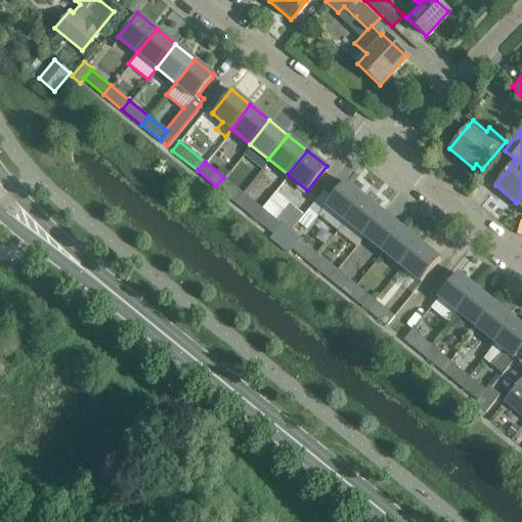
[(216,185),(234,201),(242,192),(223,177),(216,185)]
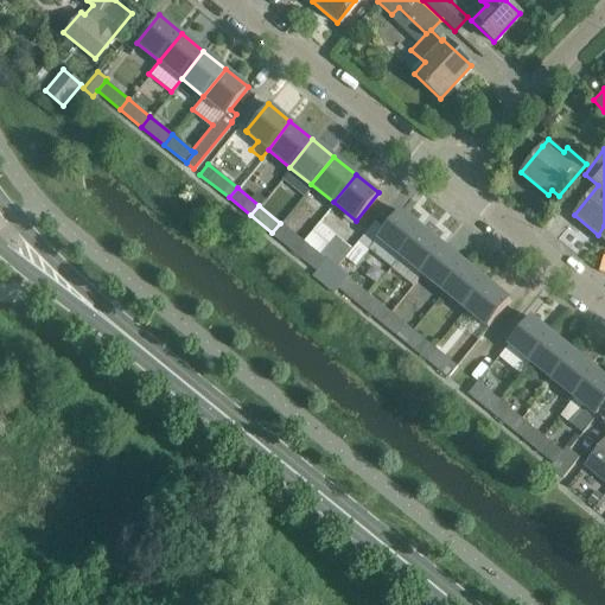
[(376,237),(399,255),(420,228),(399,209),(376,237)]
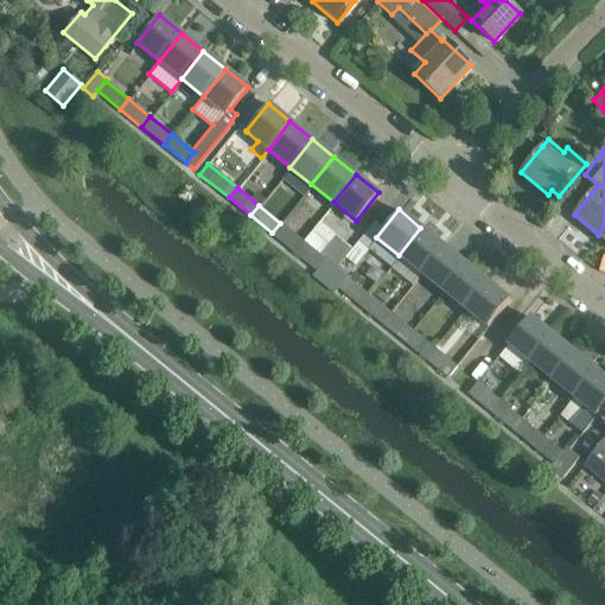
[(303,241),(294,250),(317,269),(312,274),(322,282),(335,267),(319,254),(335,234),(319,221),(303,241)]
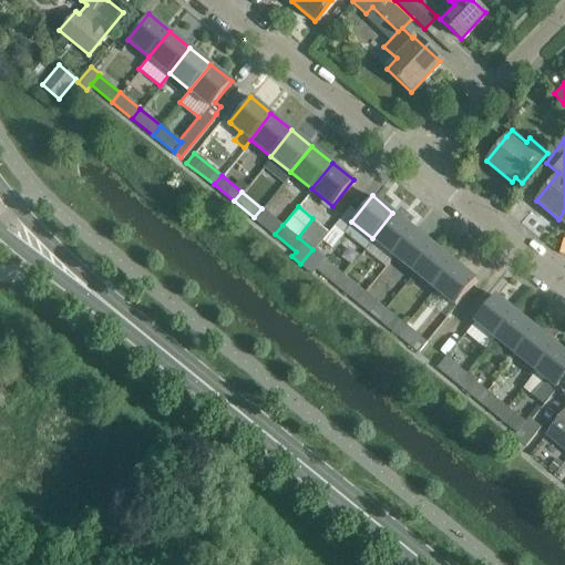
[(254,217),(275,234),(283,225),(262,208),(254,217)]
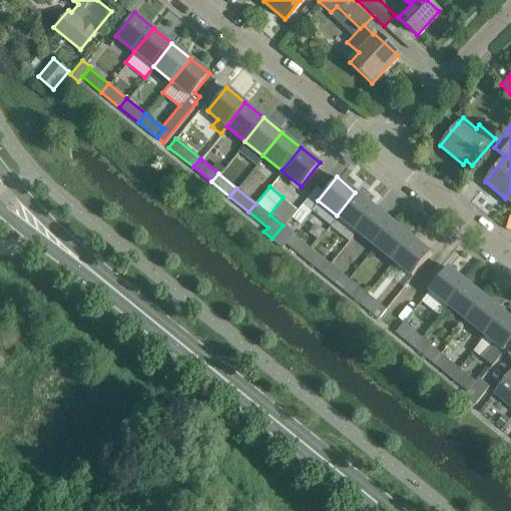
[(337,215),(355,230),(374,207),(355,192),(337,215)]
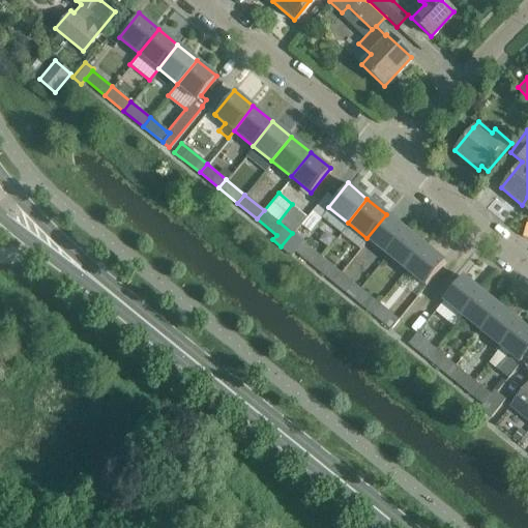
[(367,238),(386,254),(405,230),(386,214),(367,238)]
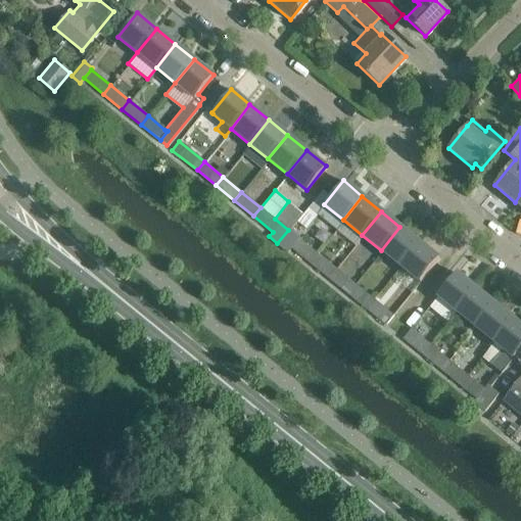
[(381,250),(399,266),(419,242),(399,227),(381,250)]
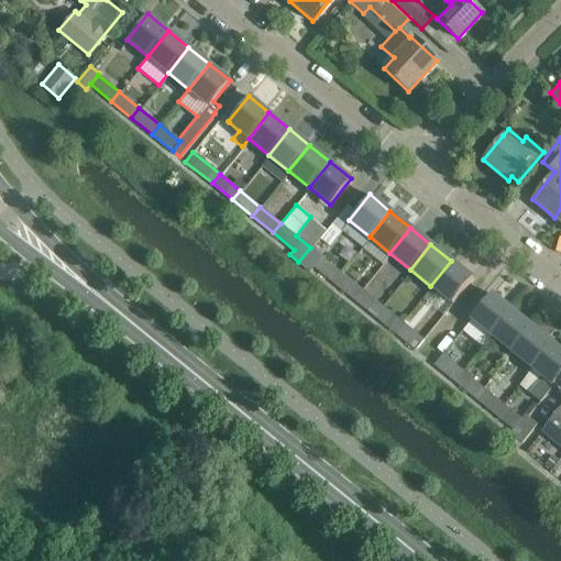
[(312,265),(332,282),(340,272),(310,248),(298,262),(308,270),(312,265)]
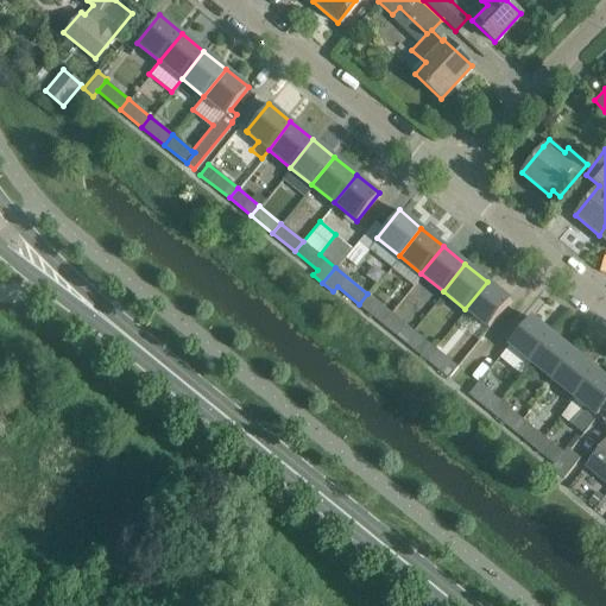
[(465,309),(487,327),(510,300),(487,282),(465,309)]
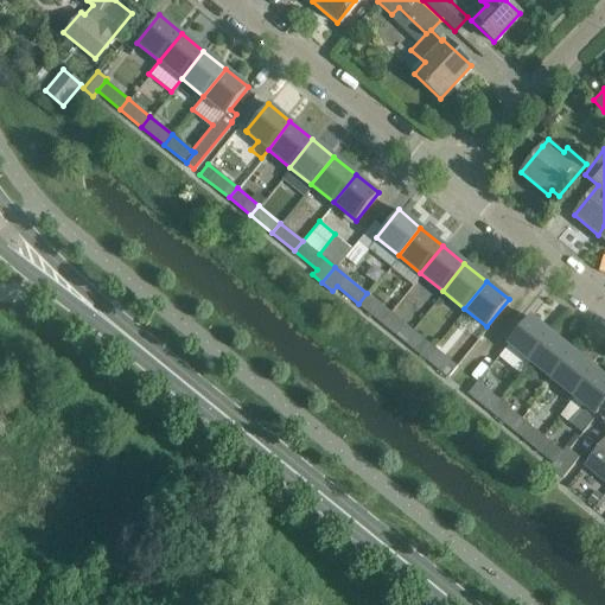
[(358,304),(381,322),(389,311),(367,293),(358,304)]
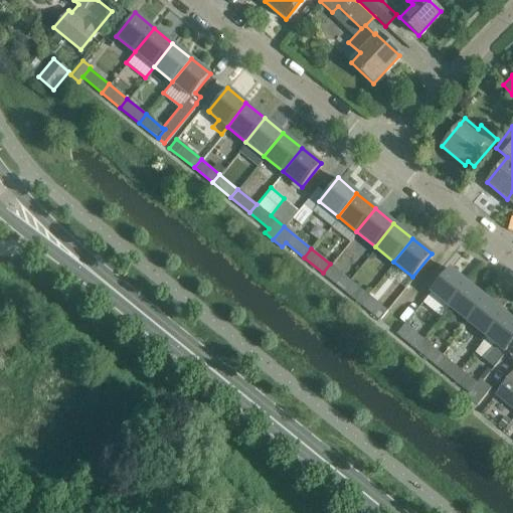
[(323,273),(341,288),(348,279),(330,264),(323,273)]
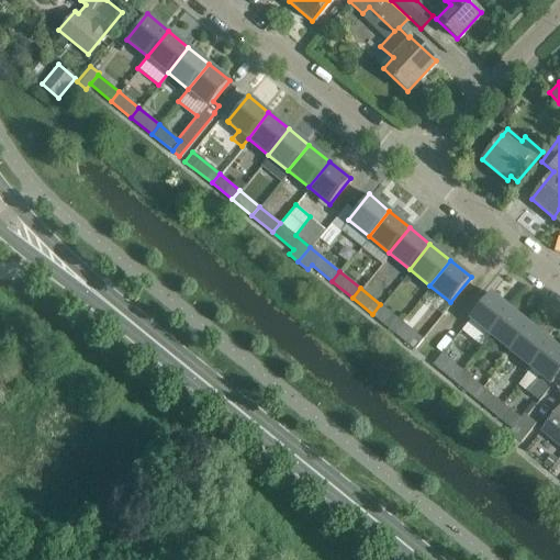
[(469,317),(490,334),(511,309),(490,292),(469,317)]
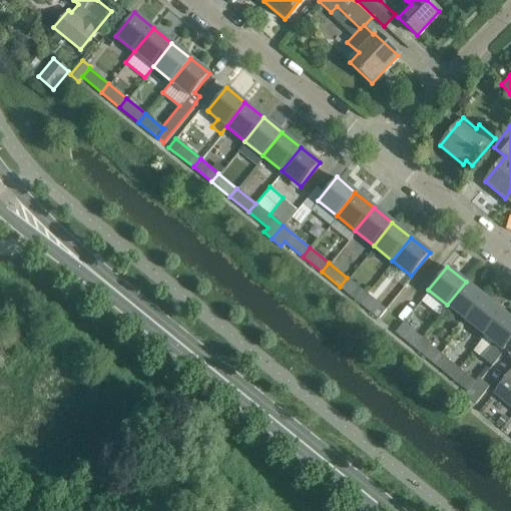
[(340,287),(359,302),(366,293),(347,278),(340,287)]
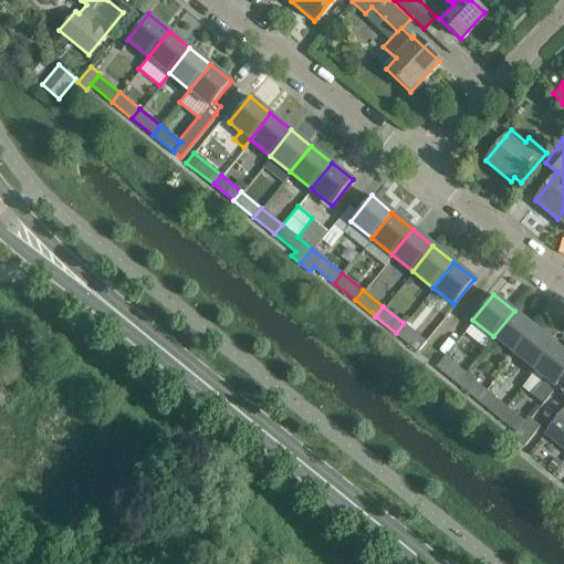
[(493,336),(513,353),(534,327),(514,311),(493,336)]
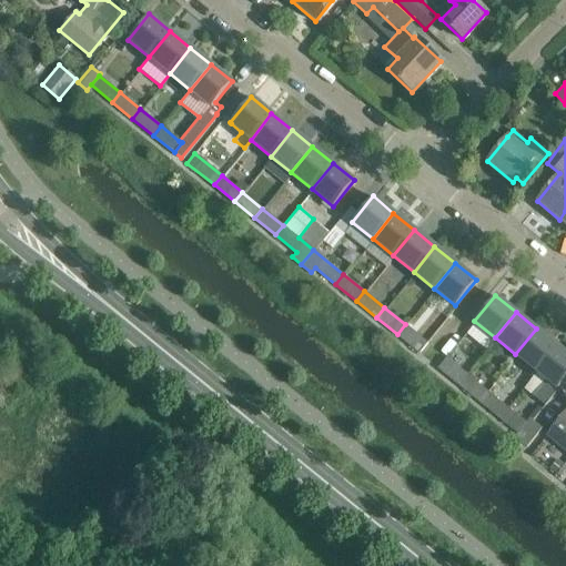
[(426,341),(405,324),(397,334),(418,351),(426,341)]
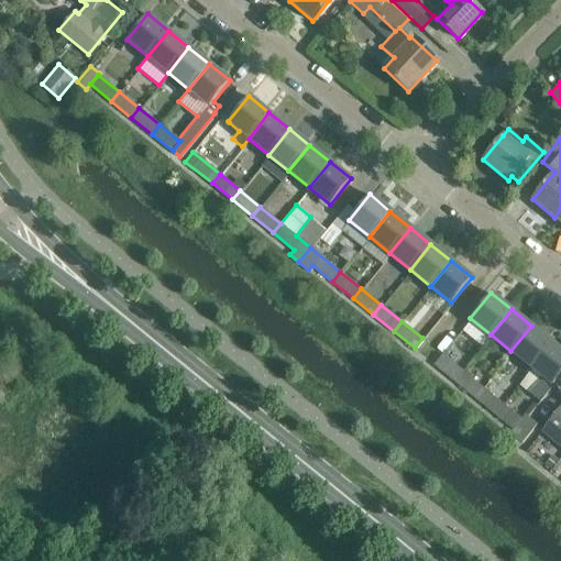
[(510,351),(531,367),(551,342),(531,326),(510,351)]
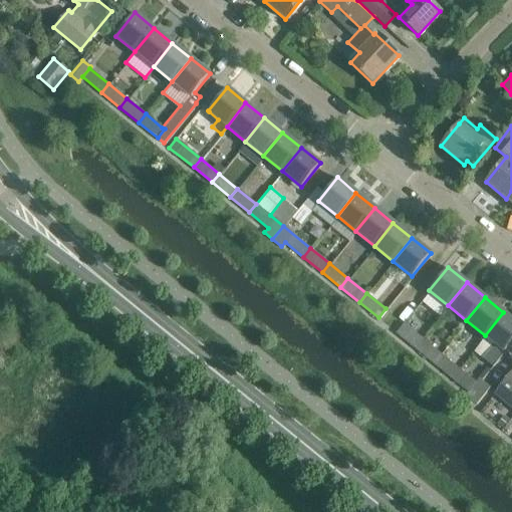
[(511,340),(511,319),(503,312),(485,335),(494,343),(482,357),(492,365),(511,340)]
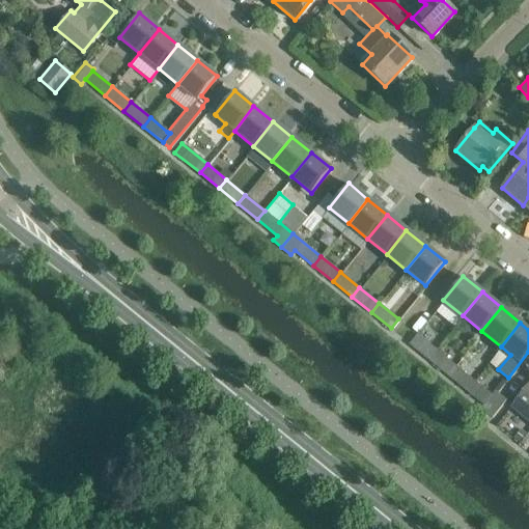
[(408,342),(427,358),(435,350),(415,333),(408,342)]
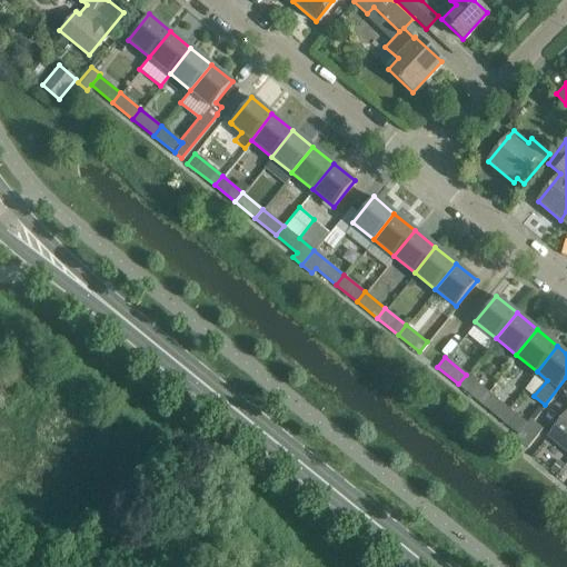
[(458,384),(479,400),(487,391),(466,375),(458,384)]
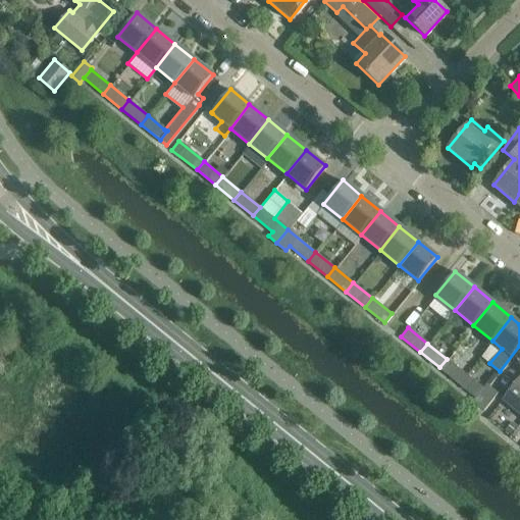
[(439,367),(458,382),(465,374),(447,359),(439,367)]
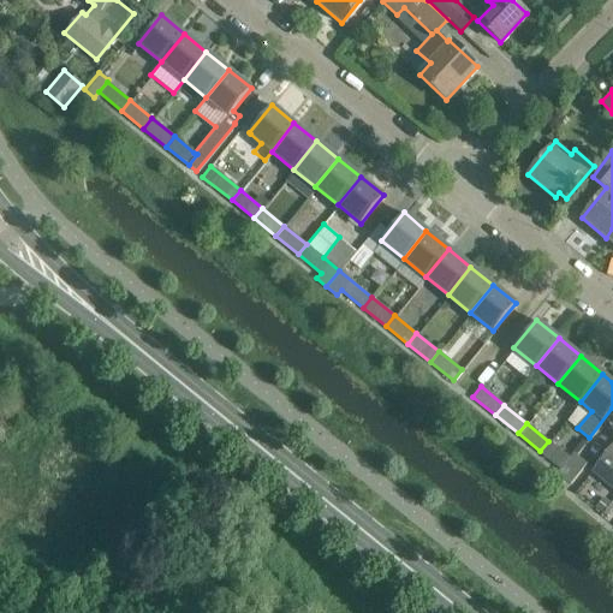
[(540,451),(560,468),(569,457),(548,441),(540,451)]
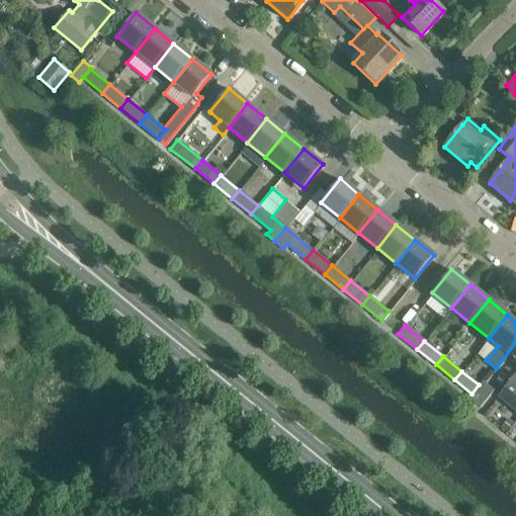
[(515,371),(497,396),(515,411),(515,371)]
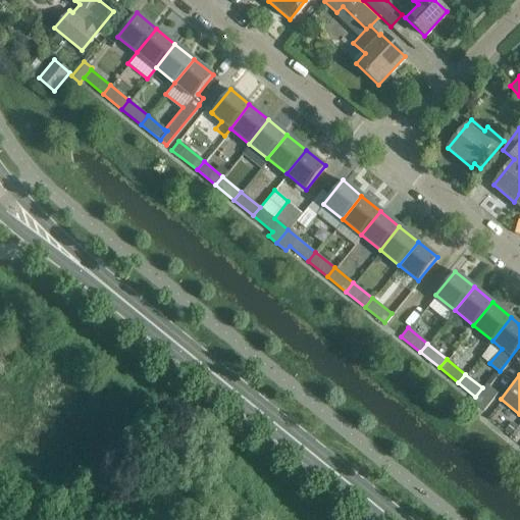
[(471,401),(482,410),(497,393),(485,383),(482,387),(475,397),(471,401)]
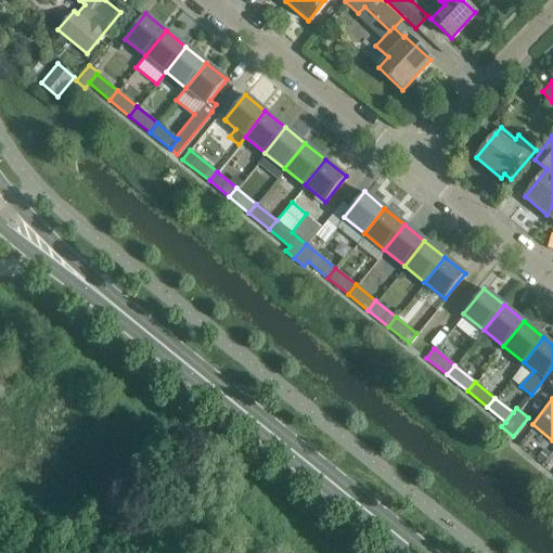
[(0,435),(18,427),(14,415),(1,421),(0,419),(0,435)]
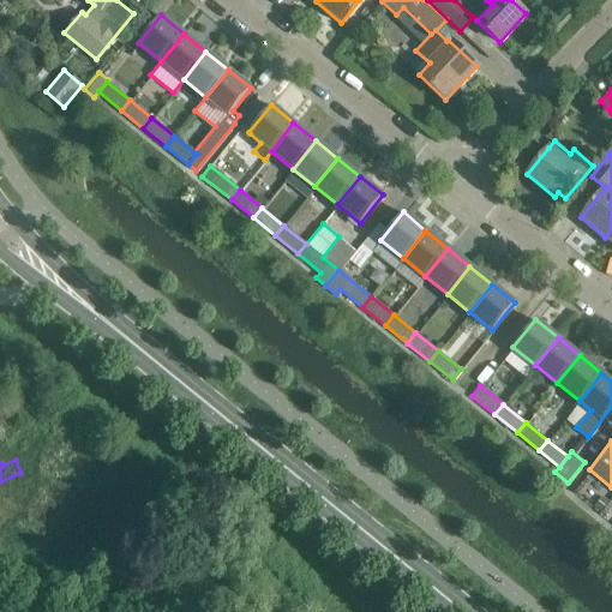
[(599,497),(592,505),(600,511),(606,503),(599,497)]
